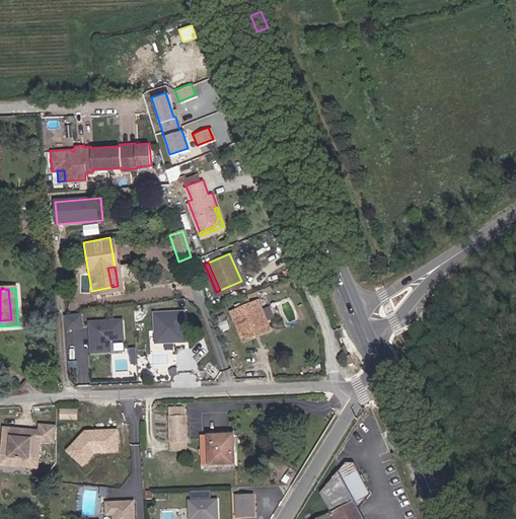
[(235,314),(260,305),(256,298),(232,307),(235,314)]
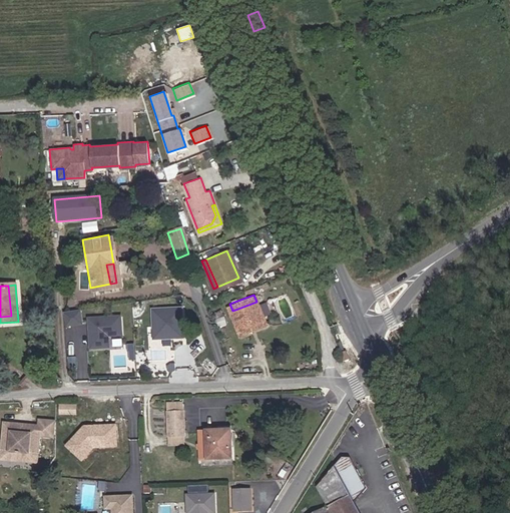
[(257,302),(232,311),(240,333),(265,323),(257,302)]
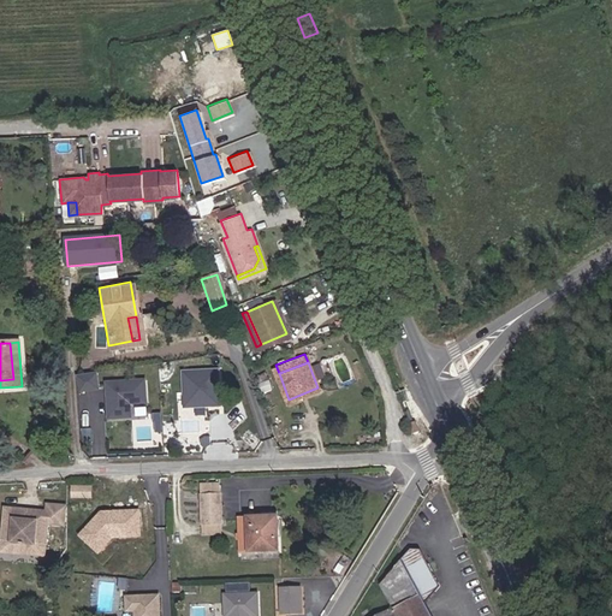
[(217,404),(215,369),(180,371),(182,391),(191,391),(191,406),(217,404)]
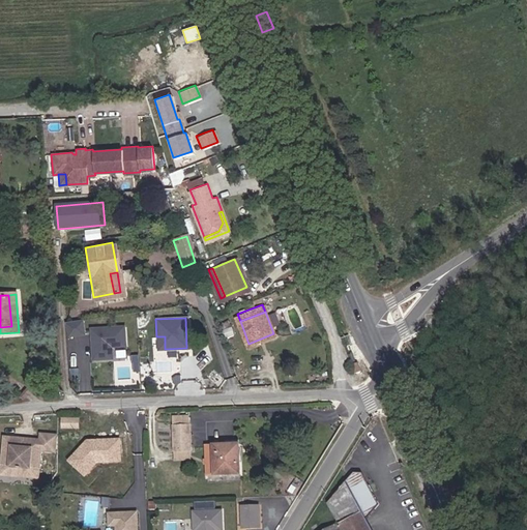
[(82,334),(81,320),(64,322),(65,335),(82,334)]
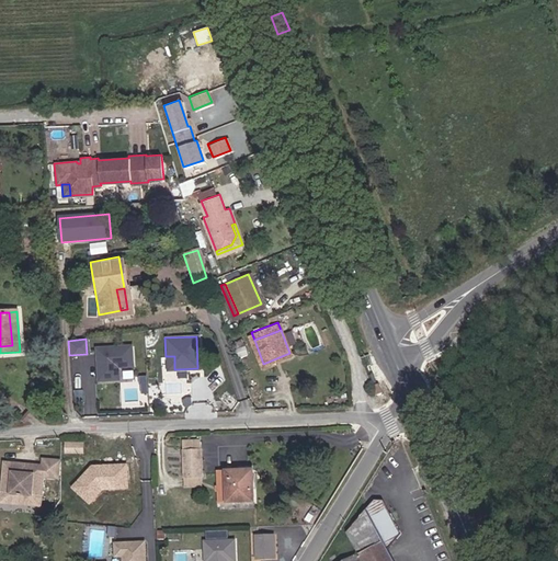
[(132,366),(131,345),(94,347),(97,381),(117,379),(116,367),(132,366)]
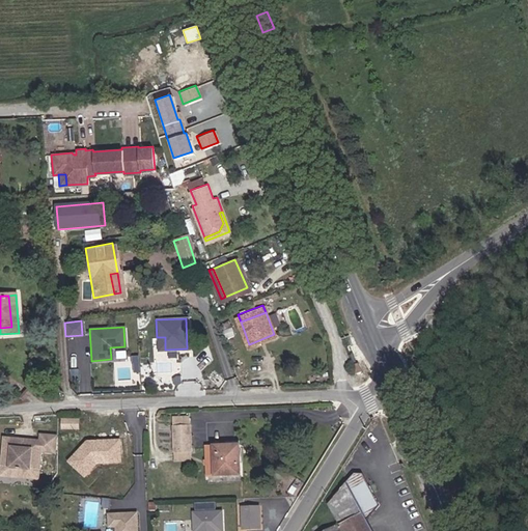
[(165,350),(165,337),(157,337),(157,350),(165,350)]
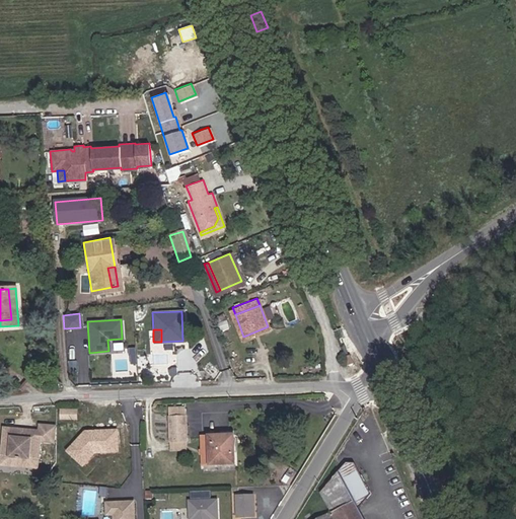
[(204,358),(200,346),(188,350),(192,362),(204,358)]
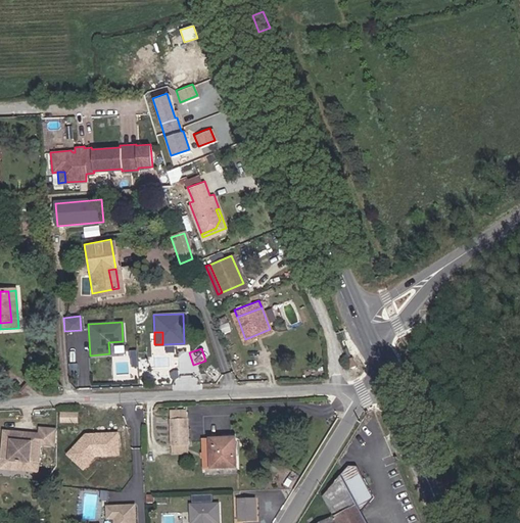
[(68,455),(76,455),(77,419),(64,419),(63,450),(59,450),(58,459),(68,460),(68,455)]
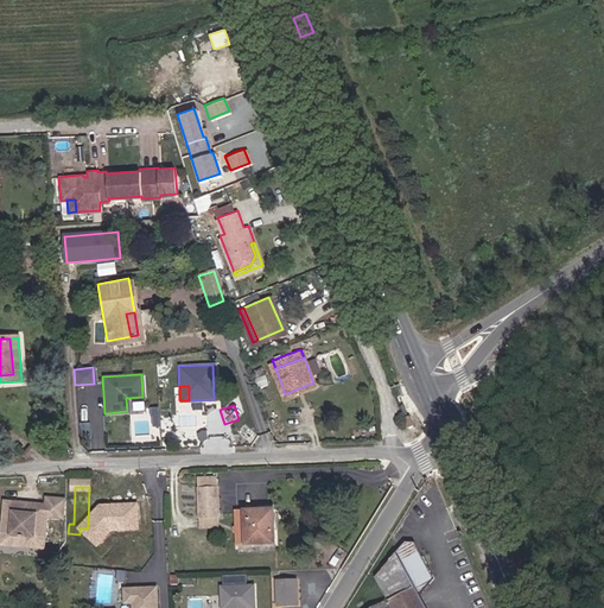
[(217,487),(198,488),(199,515),(218,515),(217,487)]
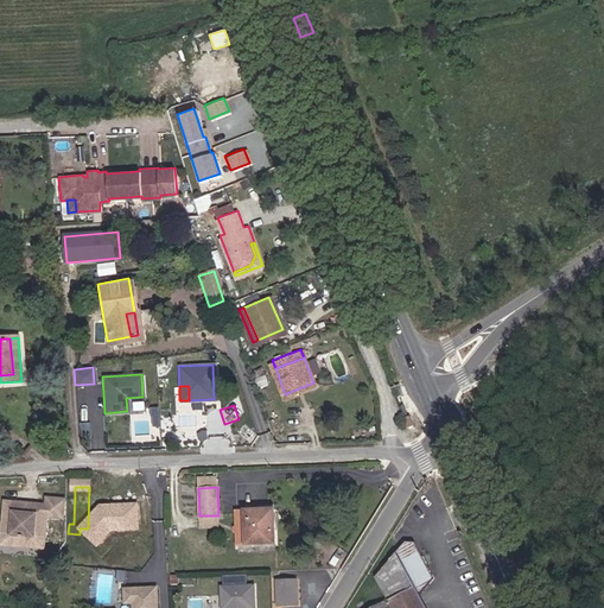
[(30,529),(39,530),(43,508),(61,511),(62,493),(45,491),(44,498),(2,493),(0,508),(0,525),(8,526),(6,536),(29,539),(30,529)]
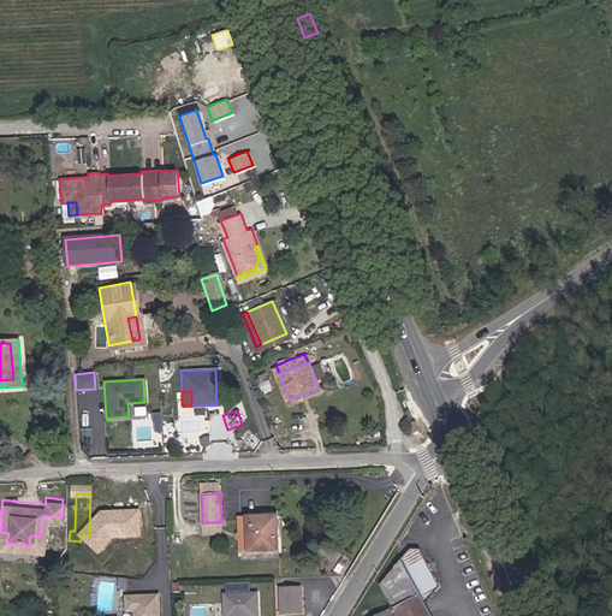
[(271,513),(239,514),(241,548),(278,548),(277,534),(271,534),(271,513)]
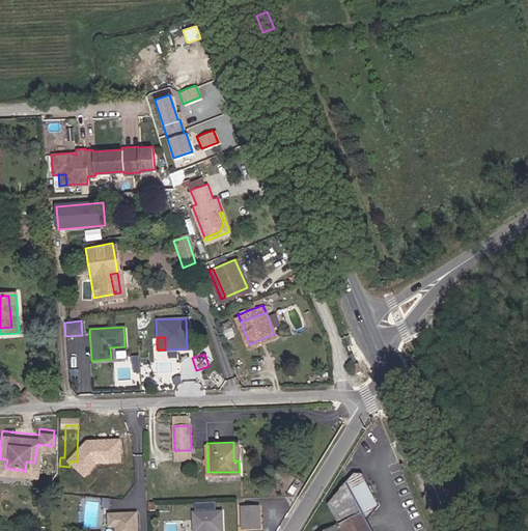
[(110,455),(87,454),(86,478),(109,479),(110,455)]
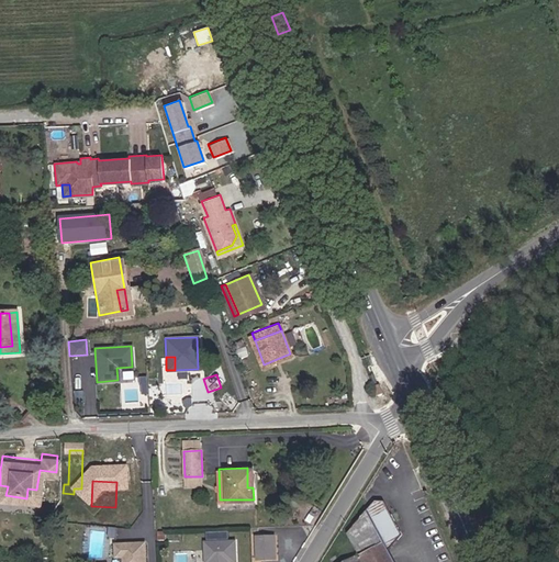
[(36,490),(28,489),(26,498),(35,498),(36,490)]
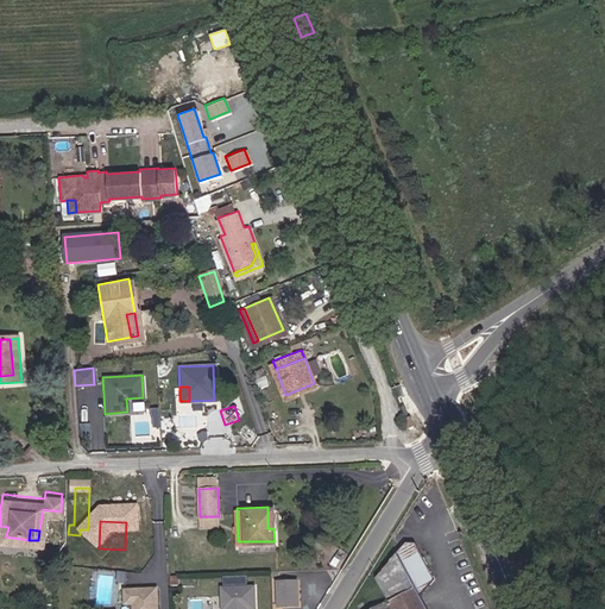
[(429,608),(420,595),(434,577),(413,545),(405,544),(375,579),(388,602),(376,608),(429,608)]
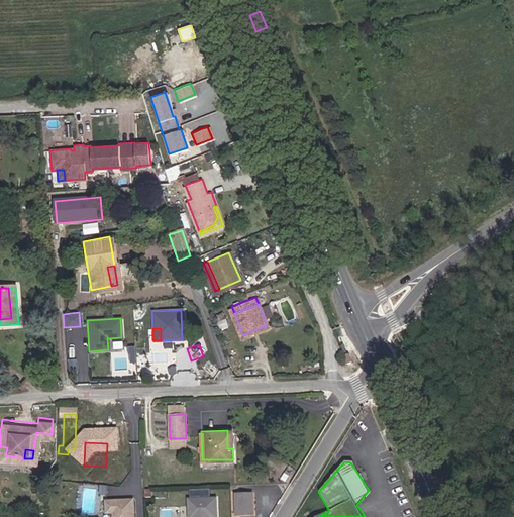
[(252,491),(236,491),(236,511),(252,511),(252,491)]
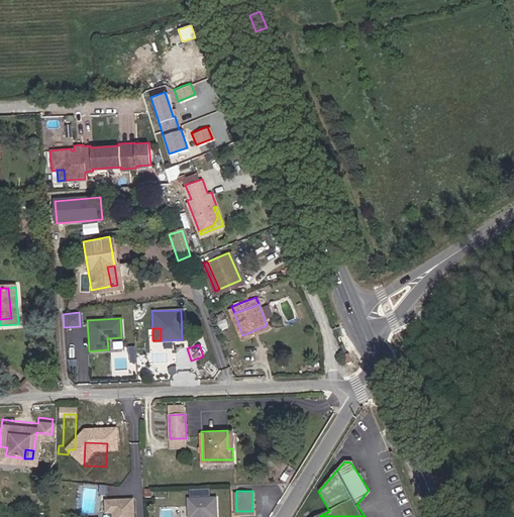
[(211,516),(211,513),(214,513),(214,495),(189,495),(189,514),(192,513),(192,516),(211,516)]
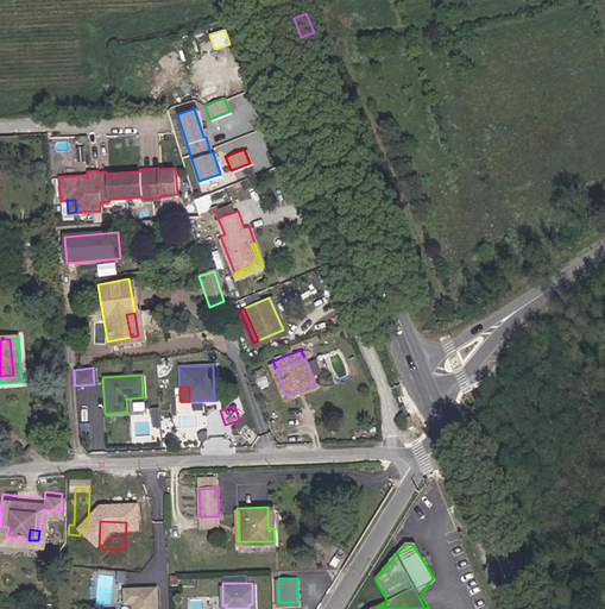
[(157,608),(157,585),(125,586),(125,601),(133,601),(133,608),(157,608)]
